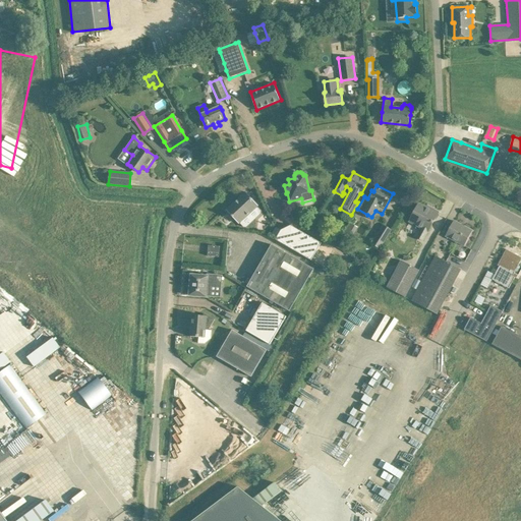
[(238,224),(258,206),(245,191),(226,210),(238,224)]
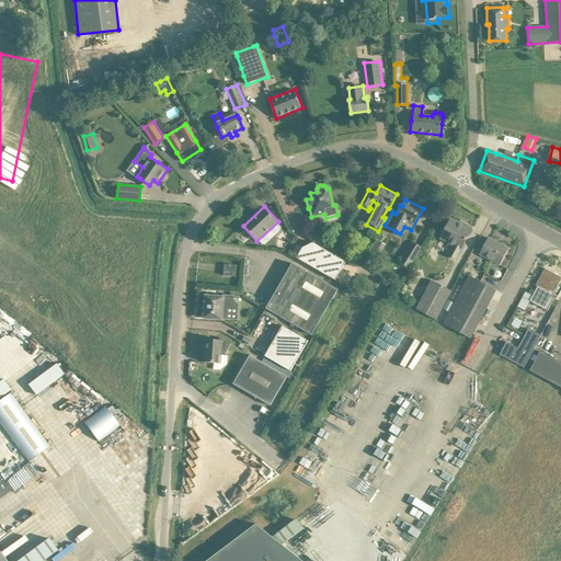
[(445,229),(441,238),(442,239),(453,245),(450,251),(447,255),(455,260),(461,250),(467,239),(472,229),(464,224),(462,226),(450,219),(445,229)]
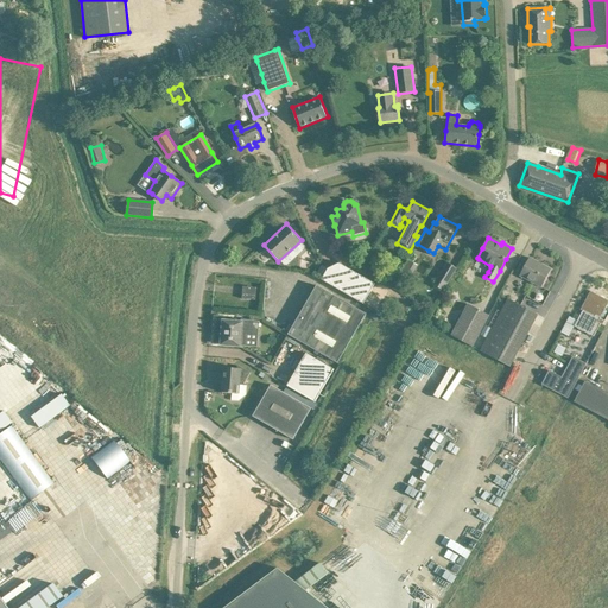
[(373,253),(369,260),(375,264),(379,257),(373,253)]
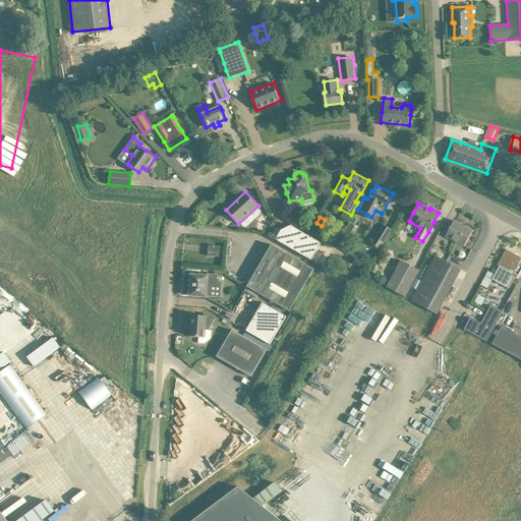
[(454,221),(449,230),(446,236),(464,246),(472,231),(454,221)]
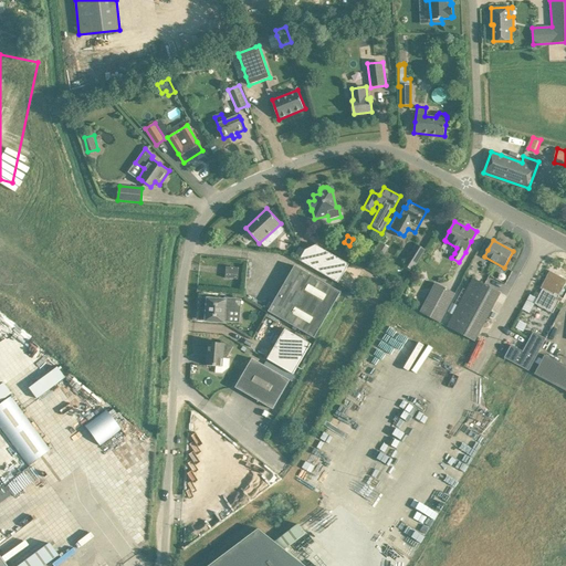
[(349,264),(315,244),(305,250),(300,247),(293,257),(338,283),(349,264)]
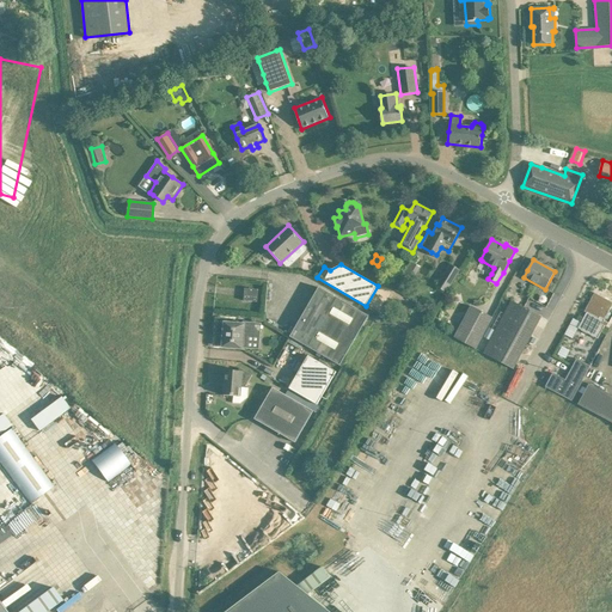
[(451,265),(436,287),(445,292),(459,270),(451,265)]
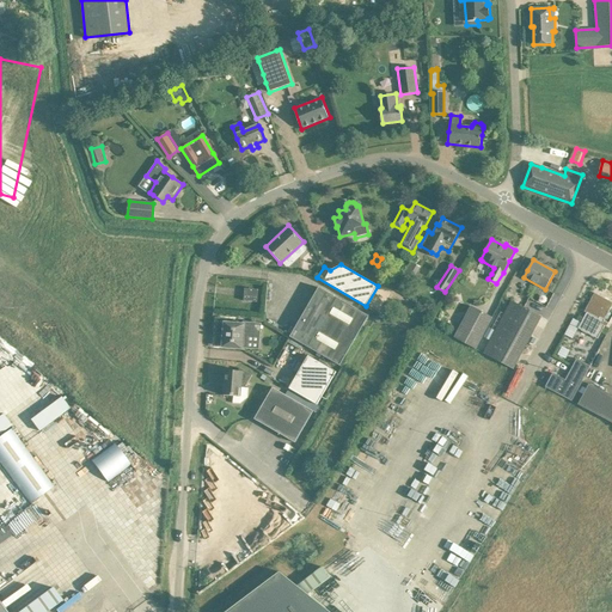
[(300,343),(340,365),(368,316),(329,293),(318,287),(289,336),(300,343)]
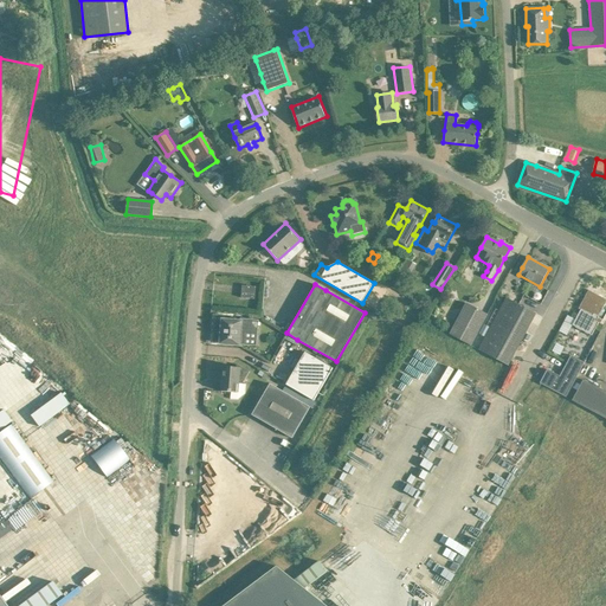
[(243,287),(242,298),(253,300),(255,288),(243,287)]
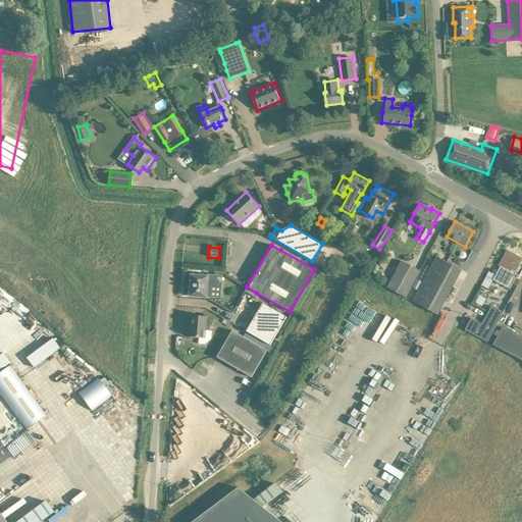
[(515,273),(519,267),(521,260),(521,257),(507,250),(499,266),(501,267),(493,280),(510,289),(516,278),(518,279),(519,275),(515,273)]
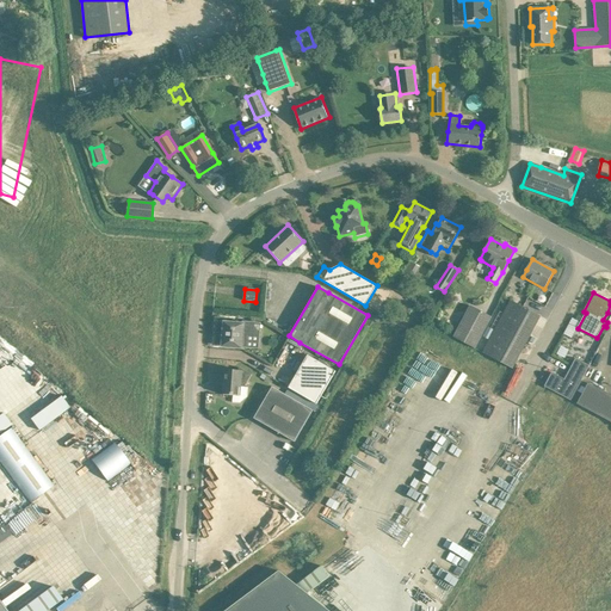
[(541,316),(530,310),(510,300),(482,352),(512,369),(541,316)]
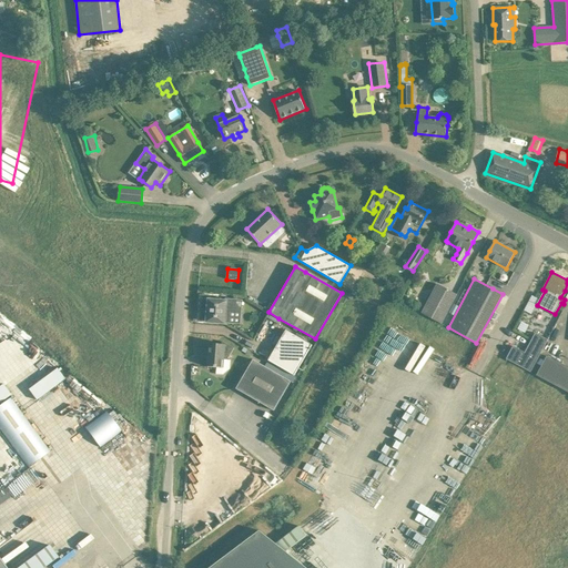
[(442,324),(457,295),(437,284),(422,314),(442,324)]
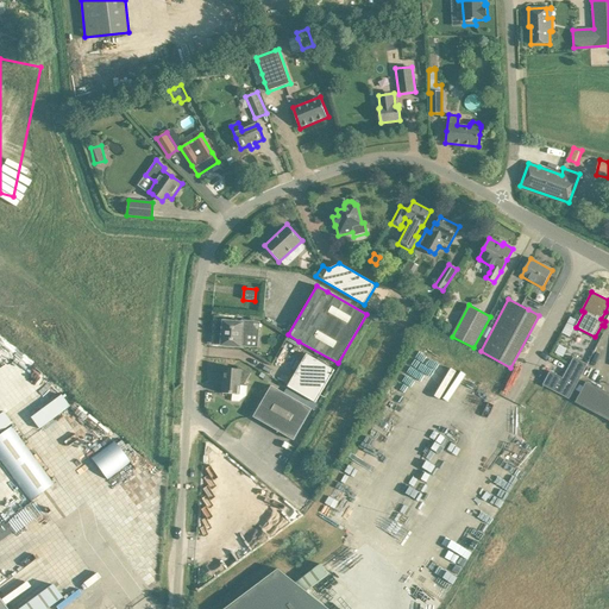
[(223,324),(221,330),(224,330),(223,344),(223,346),(224,346),(240,347),(242,347),(242,346),(243,347),(243,337),(258,338),(259,321),(243,320),(243,321),(243,324),(242,324),(225,322),(225,321),(224,321),(224,322),(224,324),(223,324)]
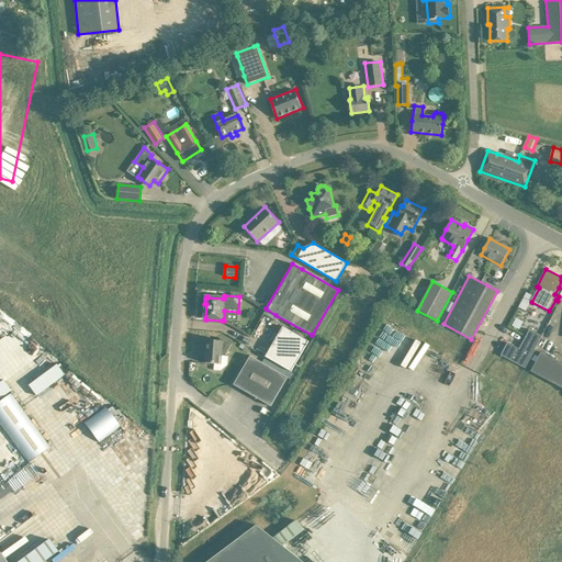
[(283,327),(266,357),(291,372),(308,341),(283,327)]
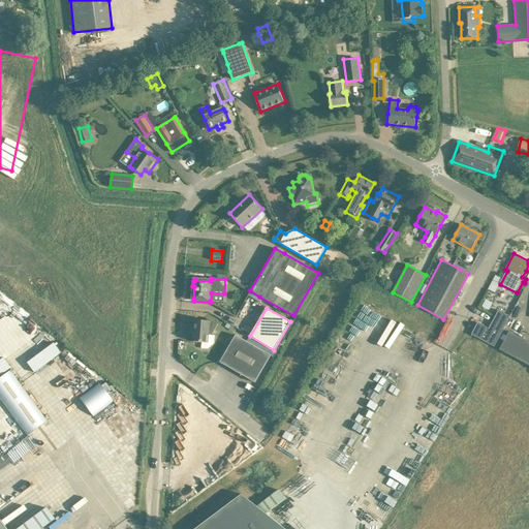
[(474,329),(471,335),(494,346),(510,316),(498,310),(489,329),(477,322),(474,329)]
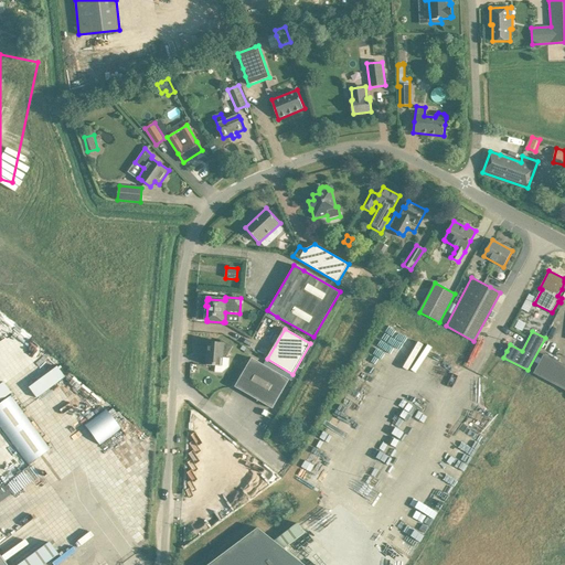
[(222,366),(223,355),(226,356),(233,347),(222,340),(220,343),(209,342),(206,365),(217,366),(222,366)]
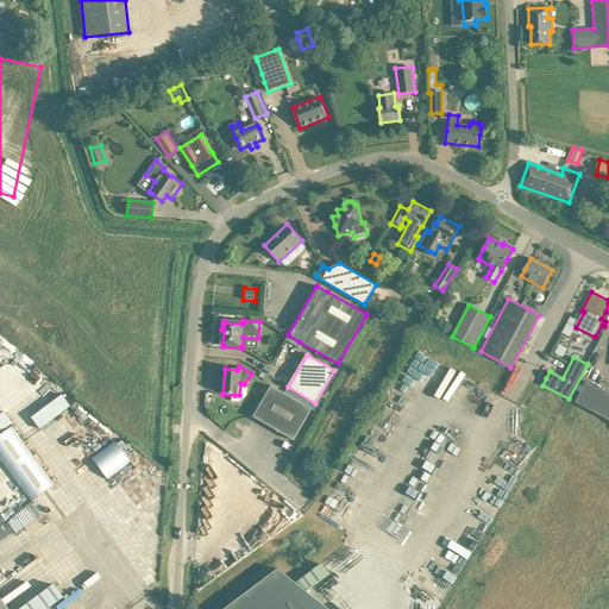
[(8,371),(0,376),(0,383),(10,396),(22,388),(8,371)]
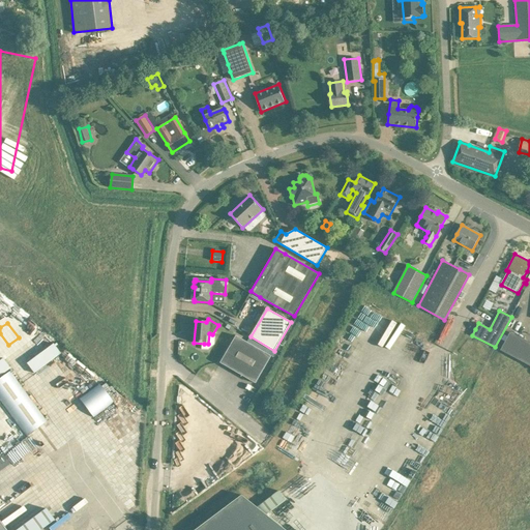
[(350,323),(349,346),(361,346),(361,343),(366,343),(366,332),(357,331),(357,327),(362,327),(363,323),(350,323)]
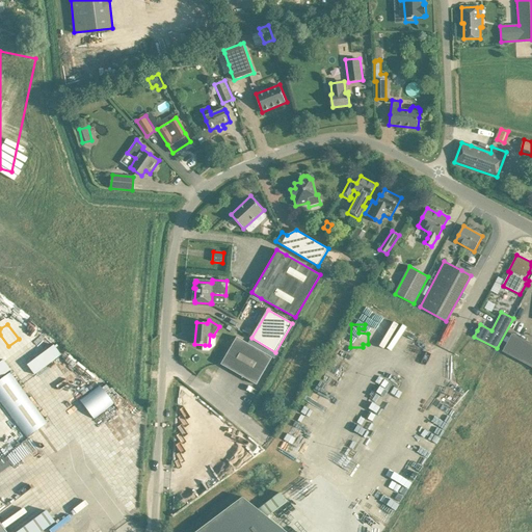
[(531,368),(531,344),(512,334),(502,352),(531,368)]
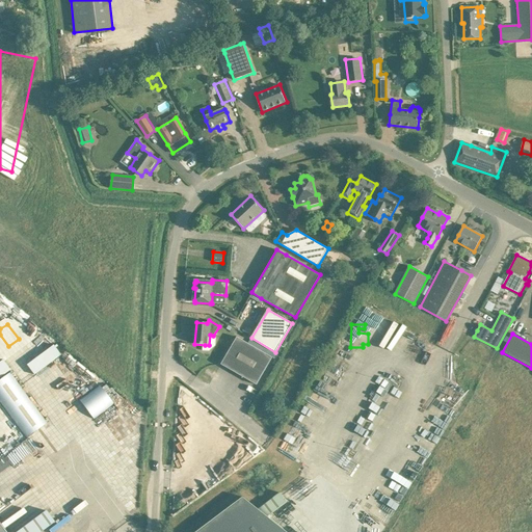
[(272,357),(237,337),(221,365),(257,384),(272,357)]
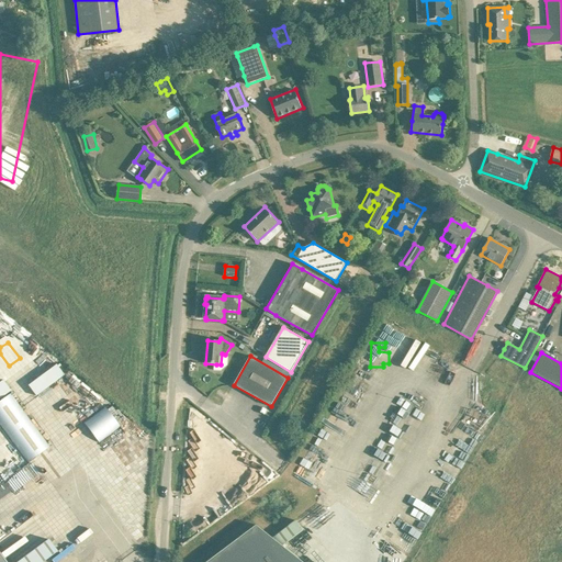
[(78,446),(99,429),(83,411),(63,427),(78,446)]
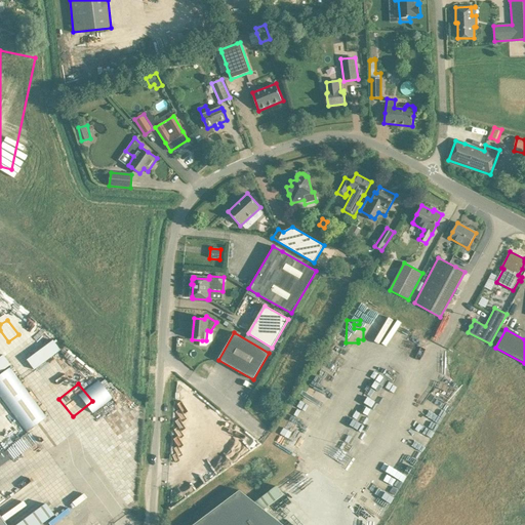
[(0,400),(0,422),(13,441),(24,433),(0,400)]
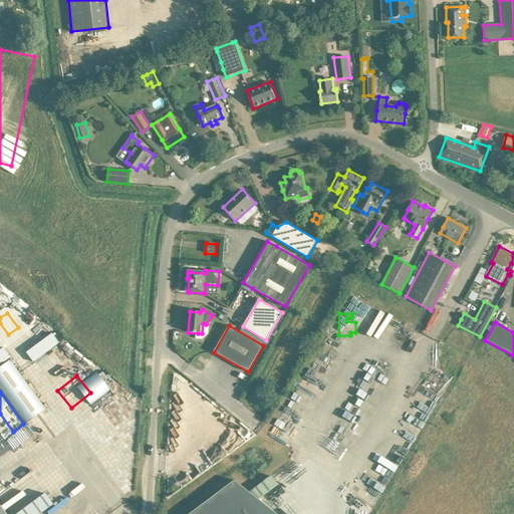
[(39,418),(19,432),(34,452),(53,438),(39,418)]
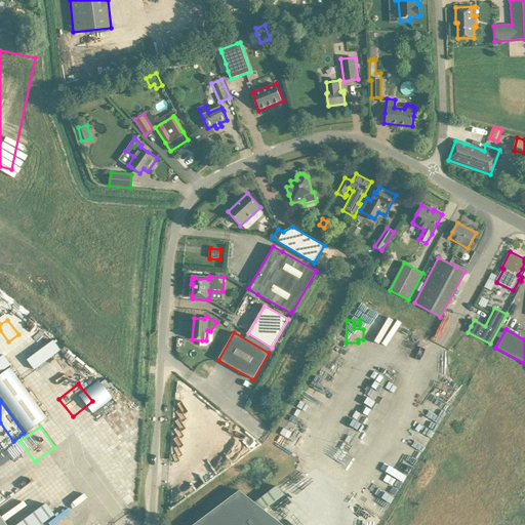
[(0,465),(11,457),(6,451),(0,454),(0,465)]
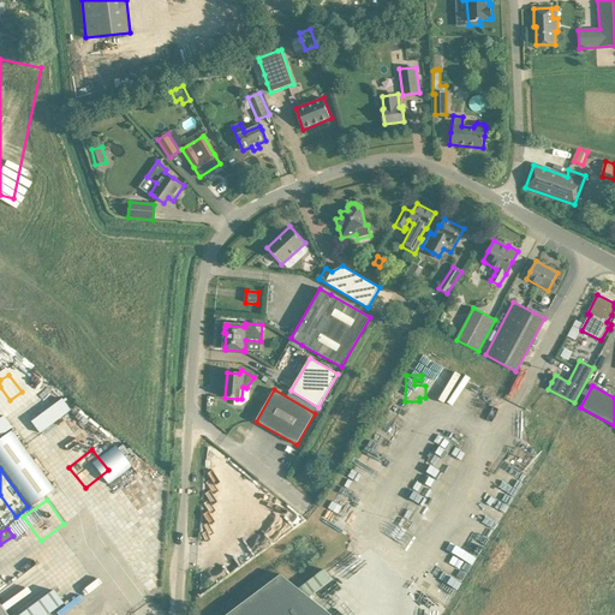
[(332,614),(310,597),(333,580),(324,569),(299,589),(281,574),(226,614),(332,614)]
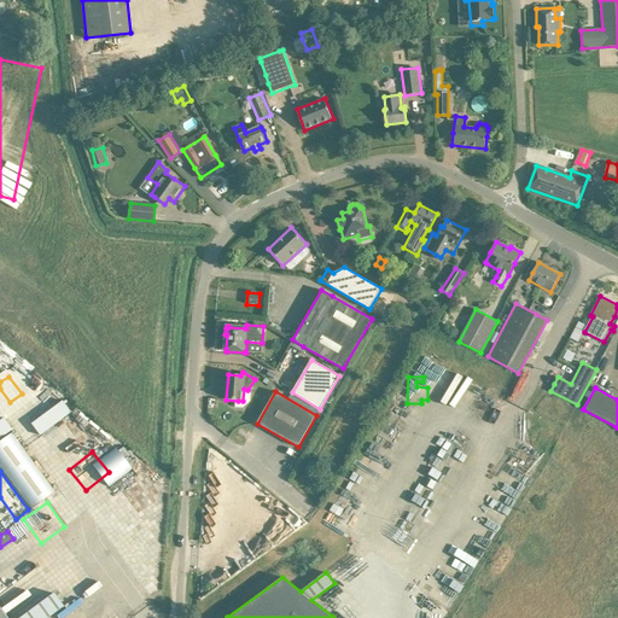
[(52,593),(18,617),(46,617),(63,606),(52,593)]
